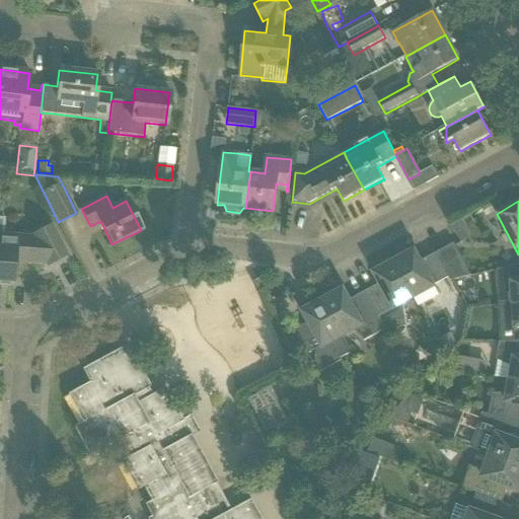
[(0,218),(0,281),(12,282),(13,262),(30,263),(46,264),(48,266),(66,256),(50,226),(31,235),(32,238),(3,236),(5,218),(0,218)]
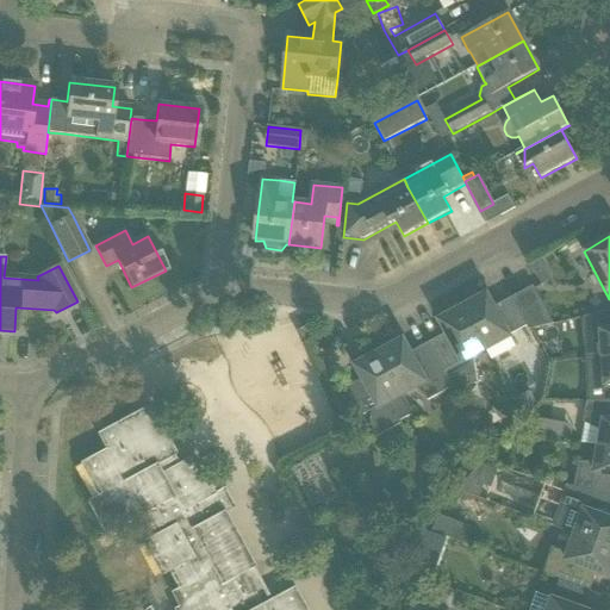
[(527,327),(529,330),(553,324),(533,286),(511,298),(527,327)]
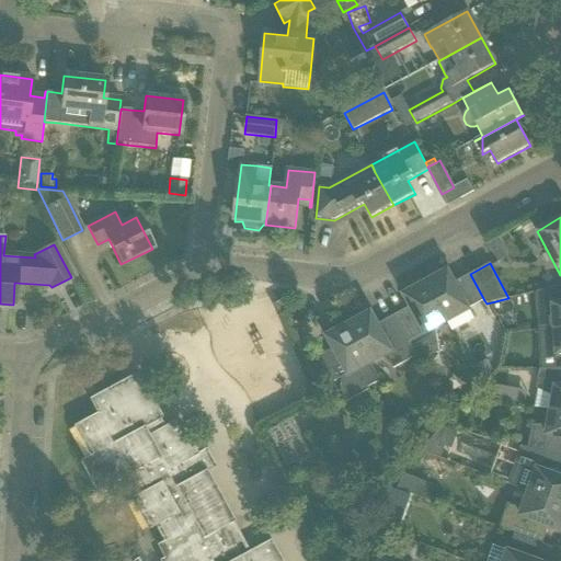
[(447,271),(425,283),(447,321),(453,331),(474,319),(468,309),(484,300),(470,274),(454,283),(447,271)]
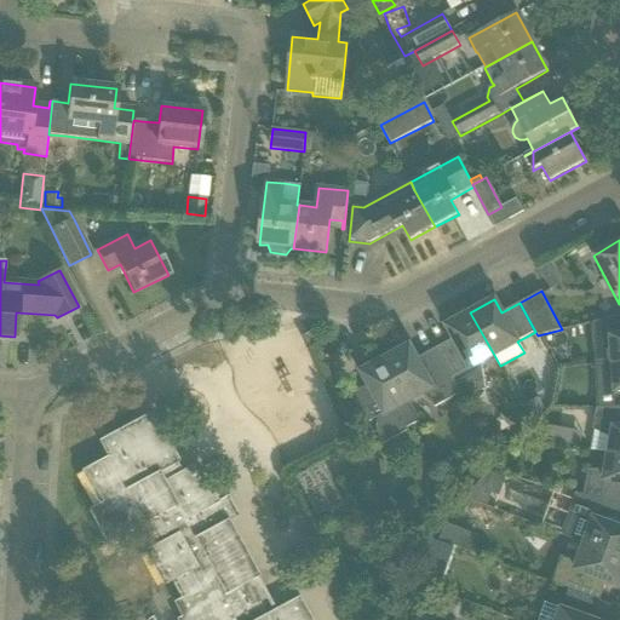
[(453,339),(435,349),(460,394),(486,390),(482,362),(494,355),(470,313),(446,326),(453,339)]
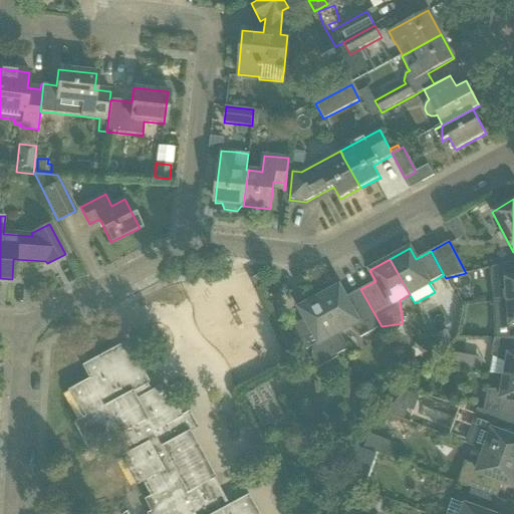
[(505,264),(491,268),(493,287),(507,289),(508,301),(513,300),(513,262),(505,264)]
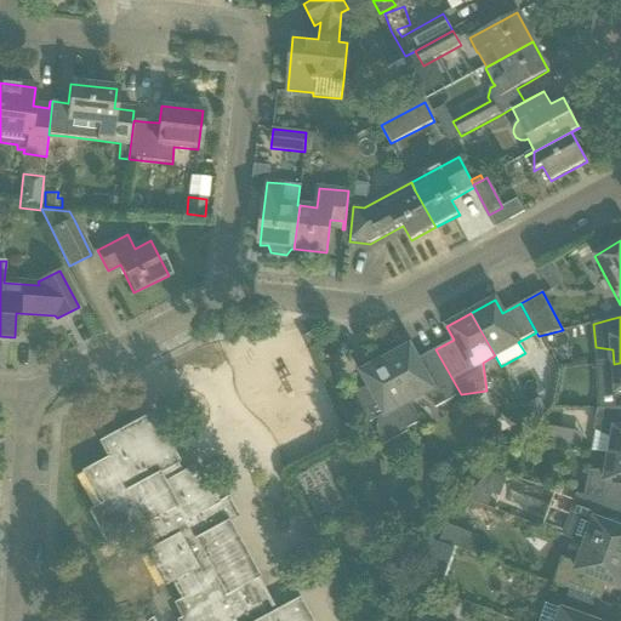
[(302,339),(308,352),(322,345),(314,331),(302,339)]
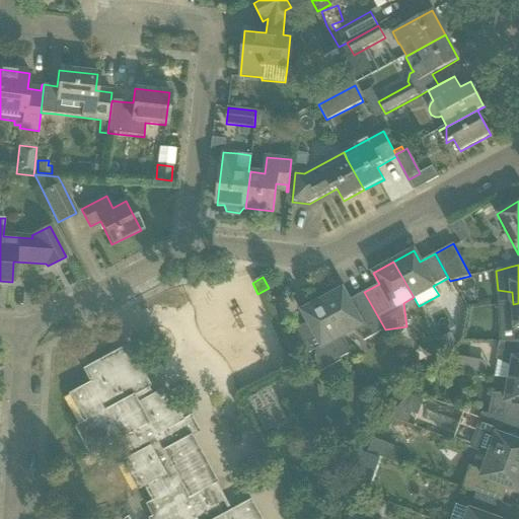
[(343,289),(322,300),(352,355),(353,354),(343,337),(354,330),(364,342),(385,329),(364,292),(349,300),(343,289)]
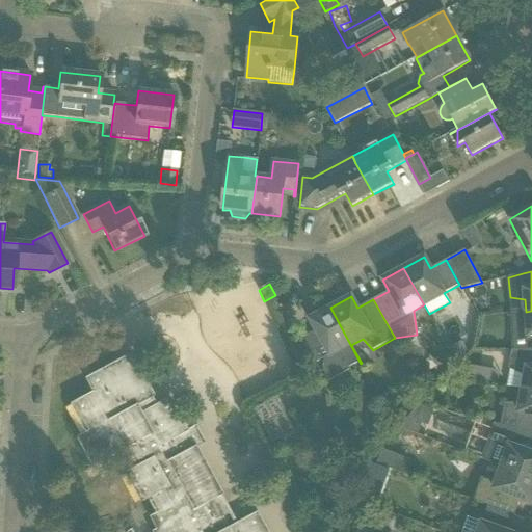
[(316,330),(300,340),(311,357),(314,364),(324,358),(325,362),(323,363),(326,382),(350,370),(349,368),(358,363),(360,364),(361,364),(330,308),(310,319),(316,330)]
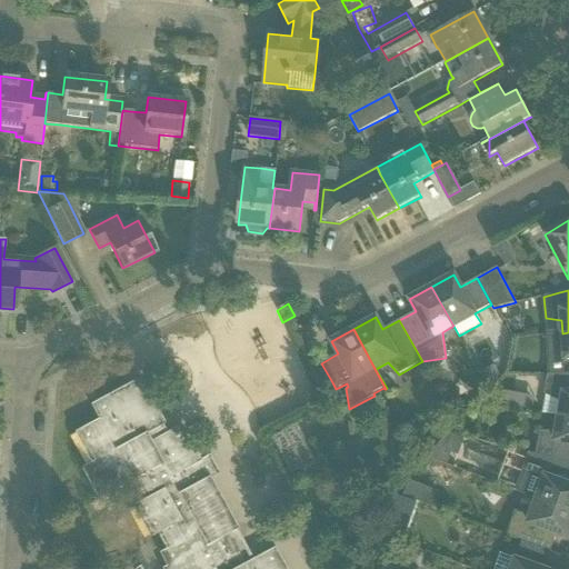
[(568,332),(562,333),(547,335),(549,360),(566,359),(567,376),(568,375),(568,332)]
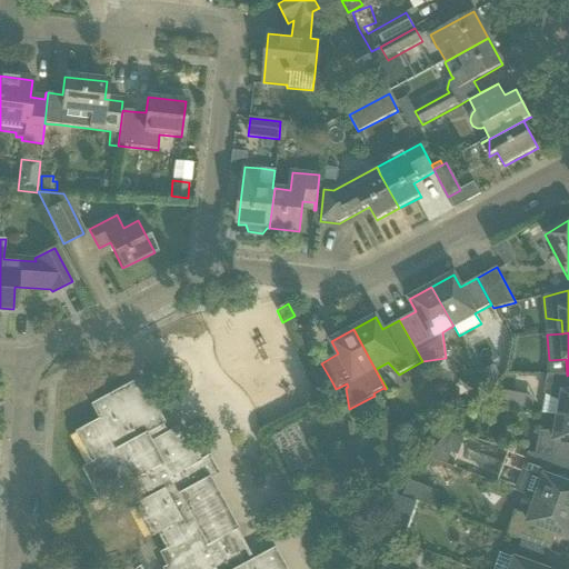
[(493,365),(480,371),(487,382),(499,376),(493,365)]
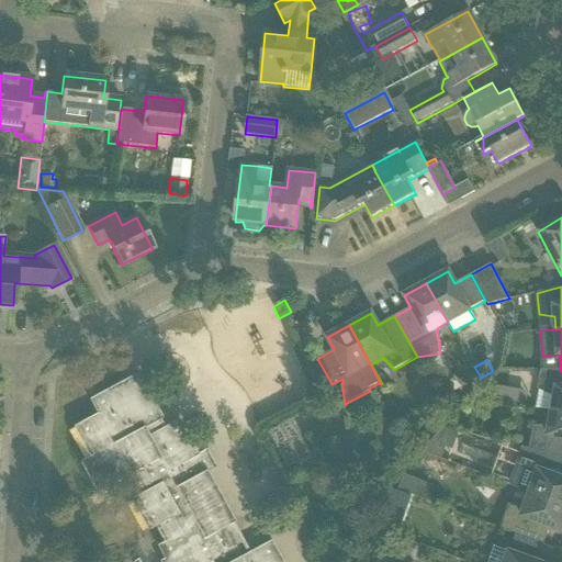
[(540,391),(536,407),(552,411),(561,412),(561,370),(560,371),(540,370),(537,390),(540,391)]
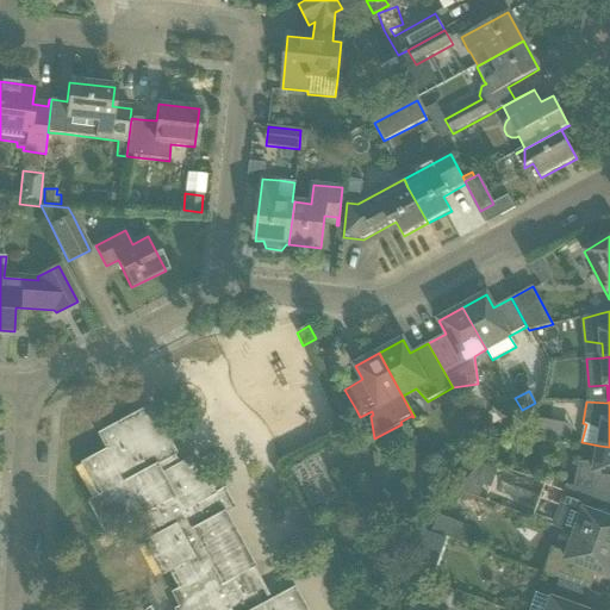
[(172,609),(305,609),(293,587),(269,601),(253,568),(254,567),(224,512),(234,508),(223,489),(213,493),(193,456),(174,467),(169,459),(175,455),(149,405),(95,435),(104,450),(79,464),(97,497),(86,502),(105,536),(141,516),(151,537),(141,542),(160,577),(168,572),(185,603),(172,609)]
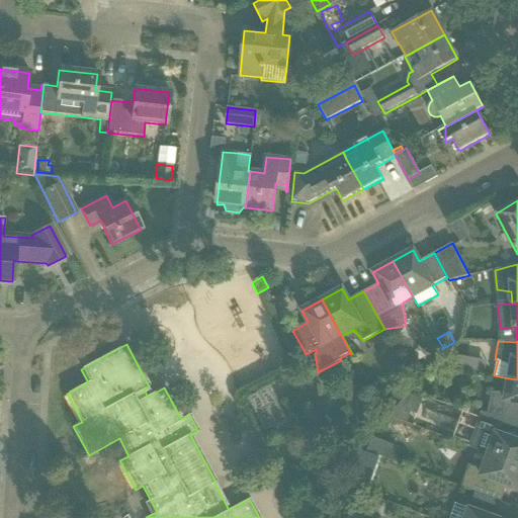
[(443,359),(447,367),(456,362),(452,354),(443,359)]
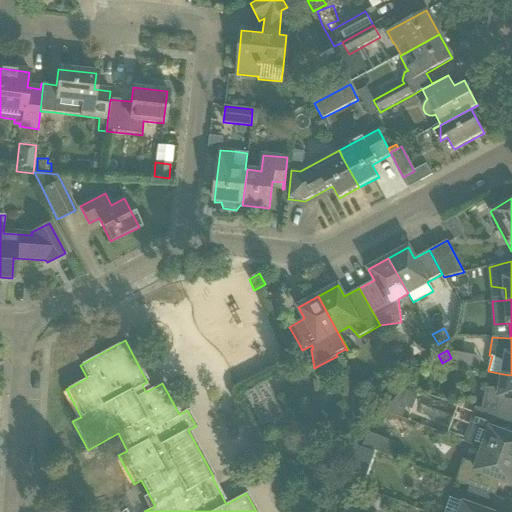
[(454,353),(451,364),(460,366),(462,354),(454,353)]
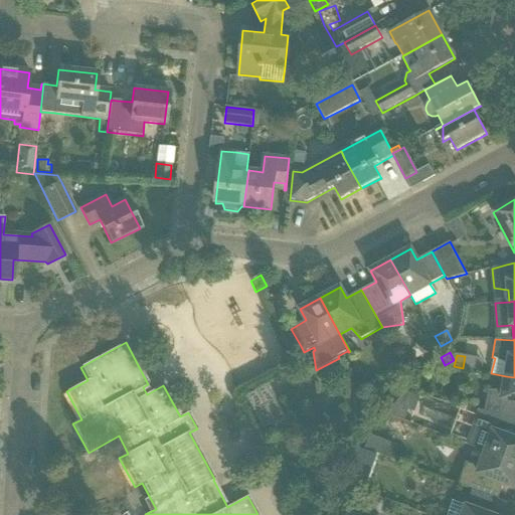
[(488,390),(485,411),(500,415),(514,418),(514,377),(506,376),(503,389),(488,390)]
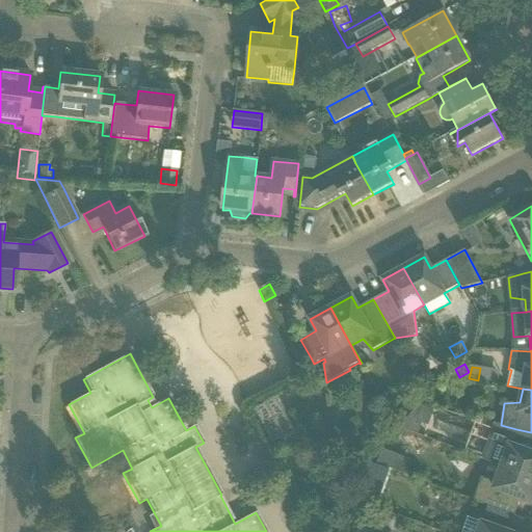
[(253,409),(271,443),(280,437),(281,441),(294,433),(274,399),(282,395),(282,394),(253,409)]
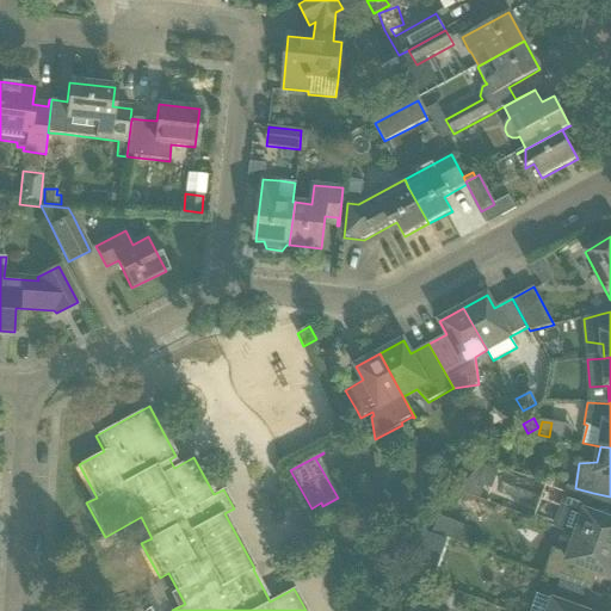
[(468,481),(458,492),(480,500),(485,487),(468,481)]
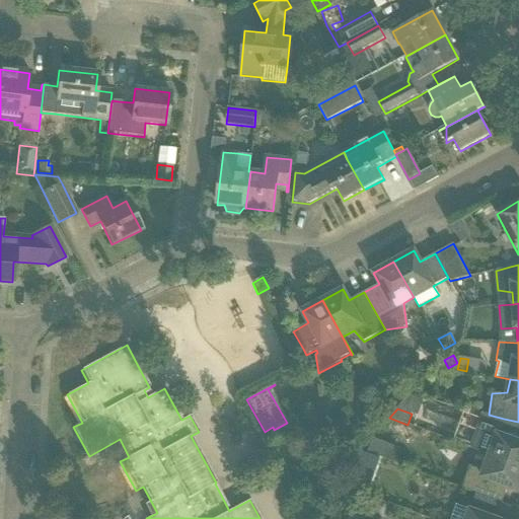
[(518,423),(489,415),(482,413),(469,448),(518,465),(518,423)]
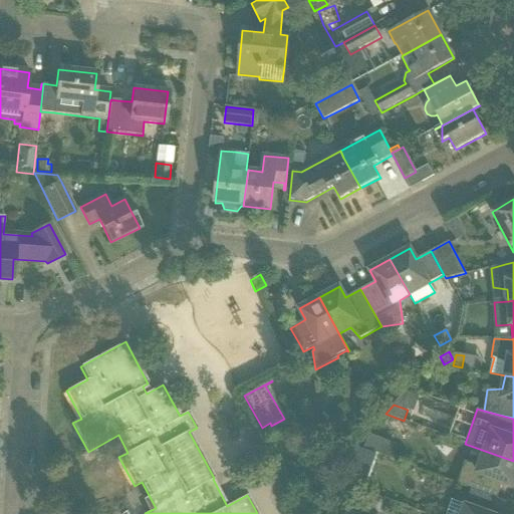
[(354,413),(353,420),(366,422),(367,415),(354,413)]
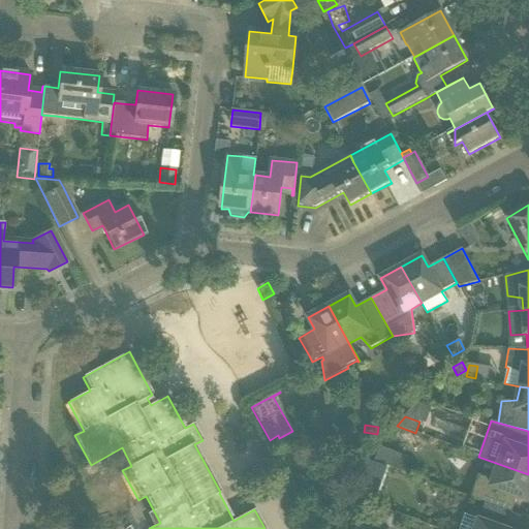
[(381,448),(376,462),(391,467),(396,454),(381,448)]
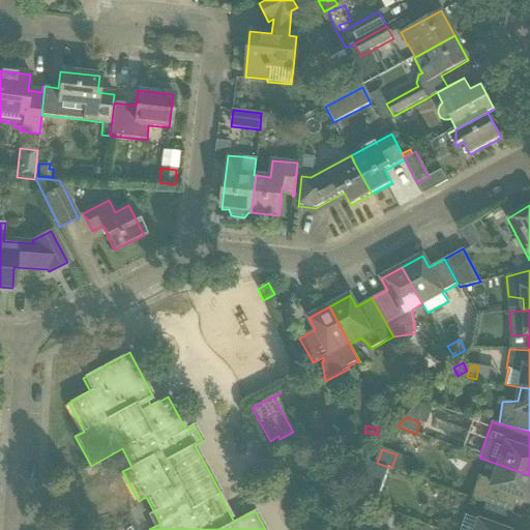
[(487,504),(512,513),(519,497),(529,501),(529,475),(499,465),(495,477),(479,475),(471,498),(487,504)]
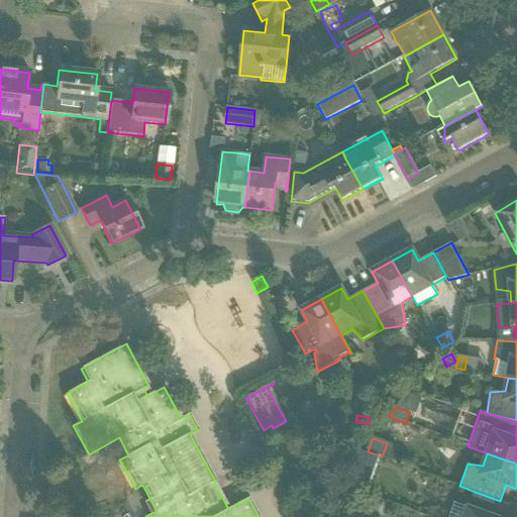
[(468,507),(463,516),(504,516),(510,504),(500,501),(475,492),(469,508),(468,507)]
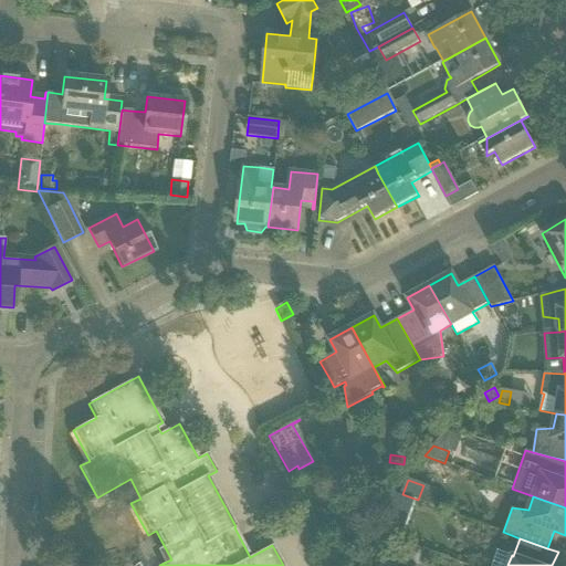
[(404,543),(401,564),(419,565),(420,548),(404,543)]
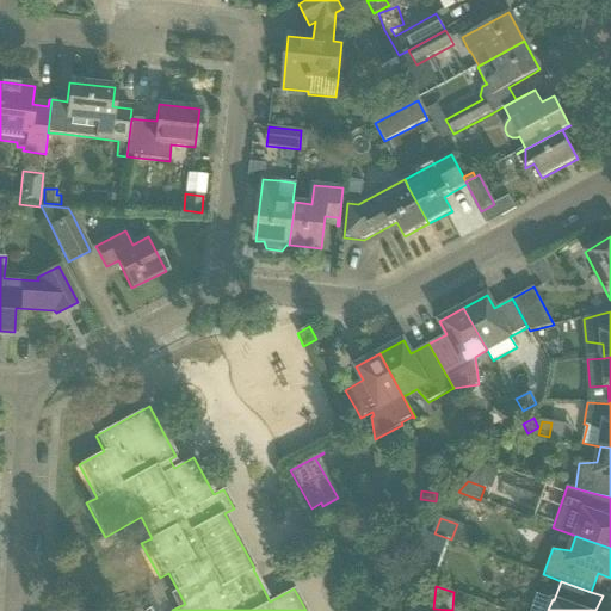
[(357,599),(363,610),(381,610),(370,592),(357,599)]
